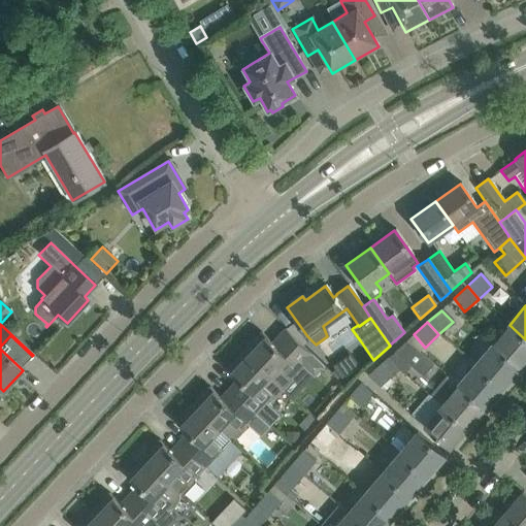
[(519,368),(525,359),(525,339),(510,325),(492,346),(519,368)]
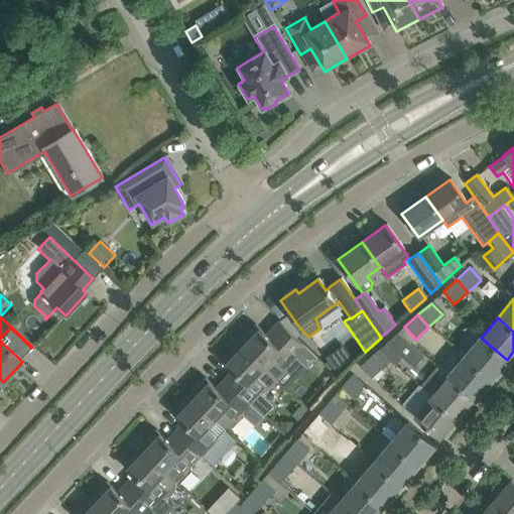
[(293,357),(306,369),(315,359),(277,322),(264,336),(254,326),(237,345),(276,382),(285,372),(284,367),(293,357)]
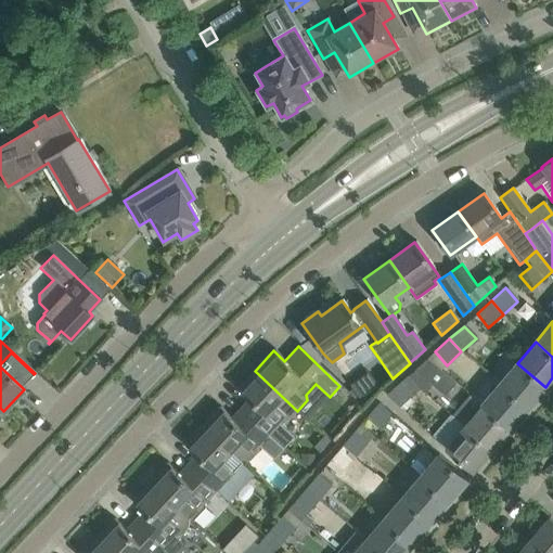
[(445,397),(455,384),(427,360),(414,371),(445,397)]
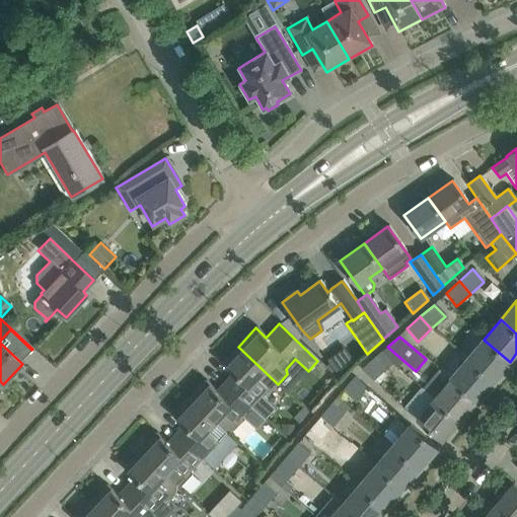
[(484,340),(466,359),(493,382),(510,362),(484,340)]
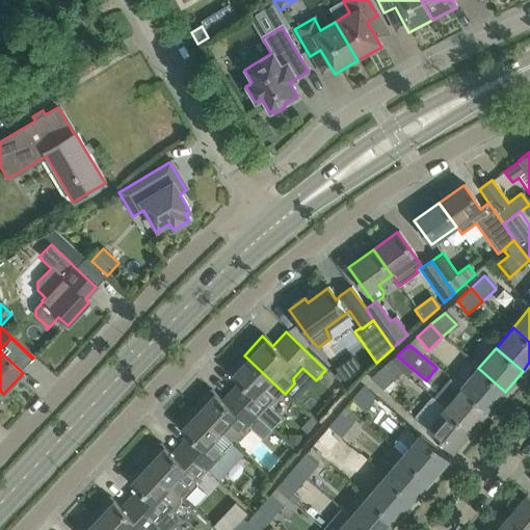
[(275,403),(285,394),(244,355),(228,373),(238,383),(230,392),(257,417),(271,429),(282,419),(267,405),(270,402),(275,403)]
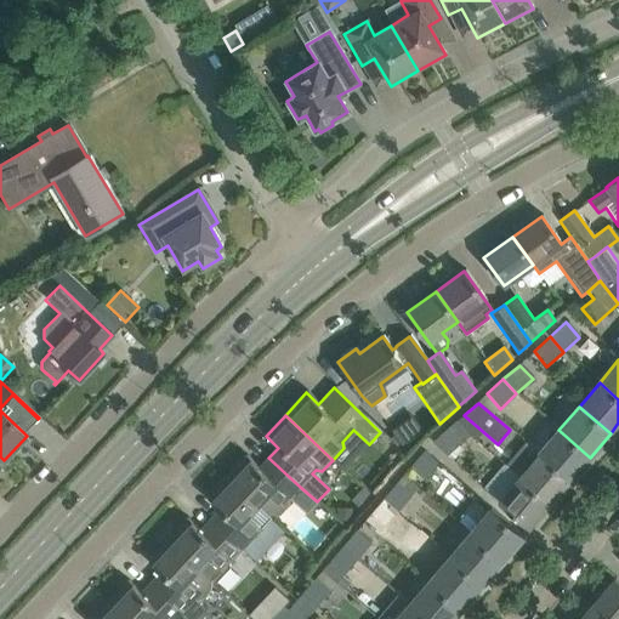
[(456,421),(431,444),(447,456),(453,450),(458,446),(470,436),(456,421)]
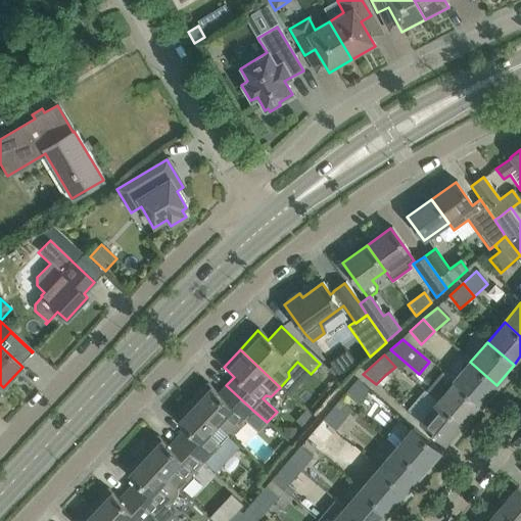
[(470,362),(462,354),(461,354),(444,373),(454,381),(453,382),(479,405),(496,385),(470,362)]
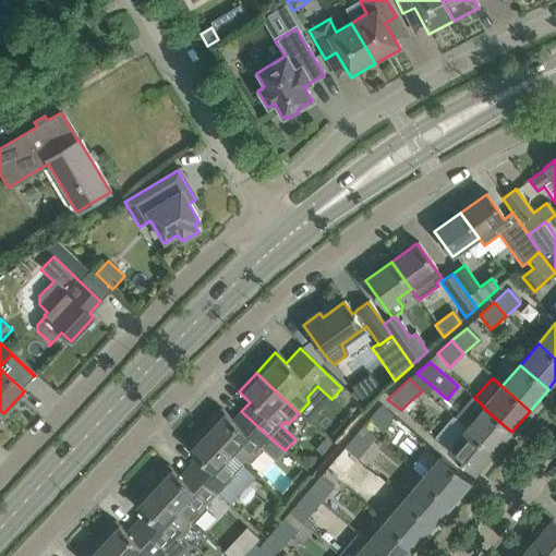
[(382,432),(394,418),(381,406),(367,421),(382,432)]
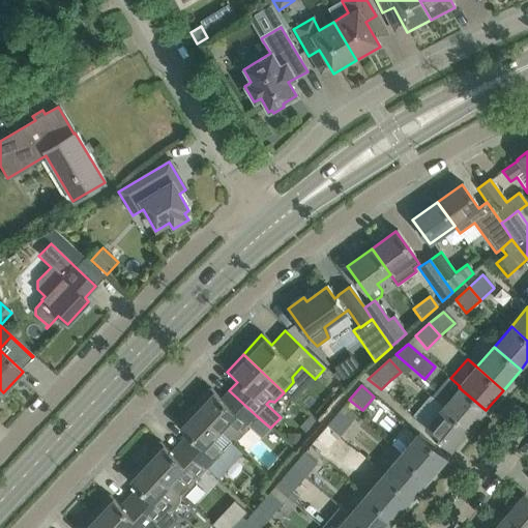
[(468,431),(486,410),(459,387),(441,408),(468,431)]
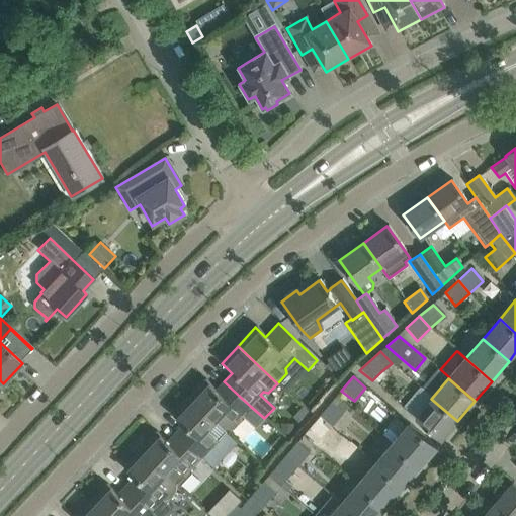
[(250,406),(224,381),(216,391),(204,380),(188,398),(215,422),(225,431),(225,430),(230,429),(234,426),(238,421),(238,419),(250,406)]
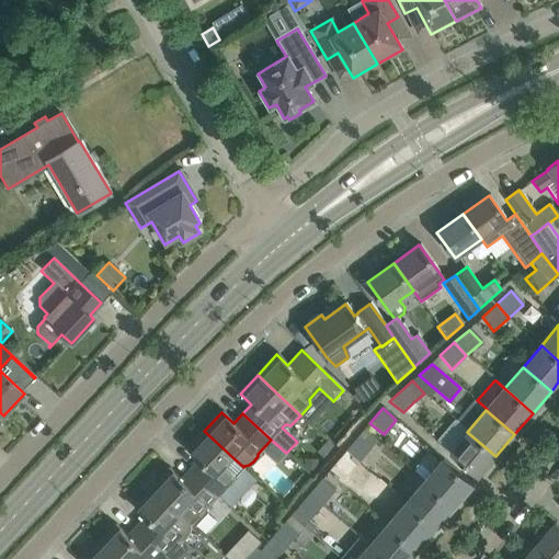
[(346,451),(360,463),(378,442),(364,430),(346,451)]
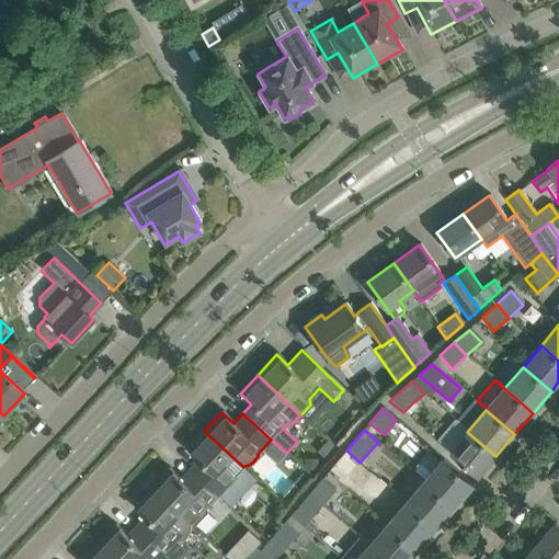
[(243,467),(232,457),(204,431),(186,449),(197,460),(189,470),(217,497),(235,478),(235,477),(243,467)]
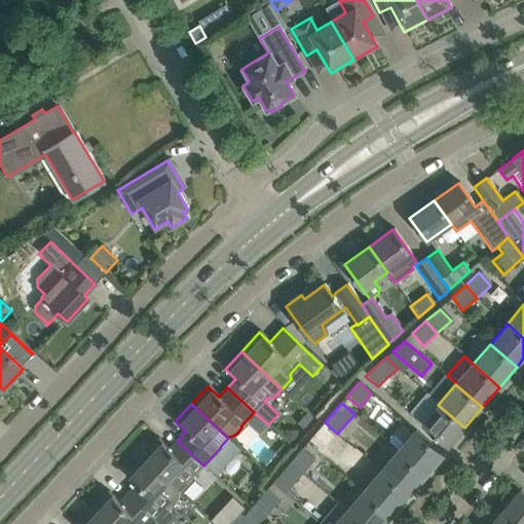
[(447,448),(464,427),(438,405),(420,425),(447,448)]
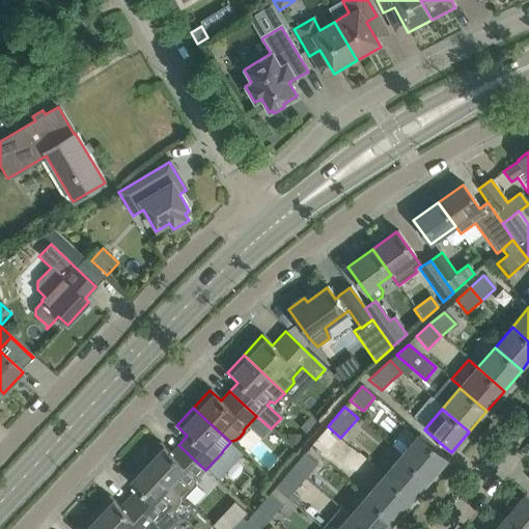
[(314,442),(309,448),(315,453),(328,465),(336,472),(355,451),(340,438),(328,426),(327,427),(314,442)]
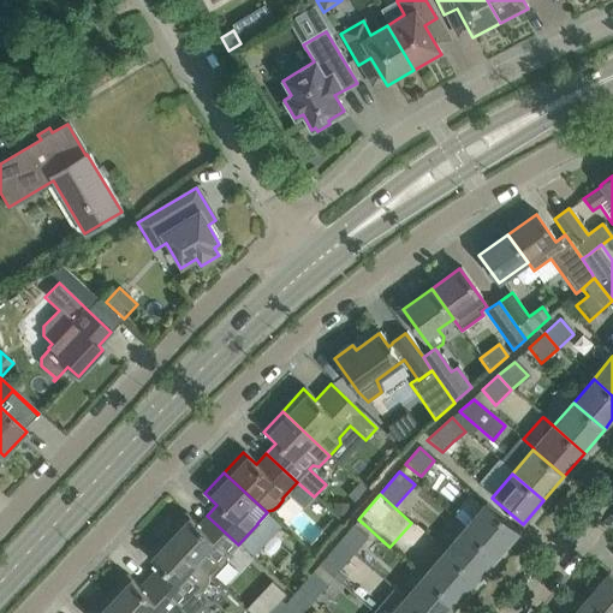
[(332,504),(332,516),(346,517),(347,505),(332,504)]
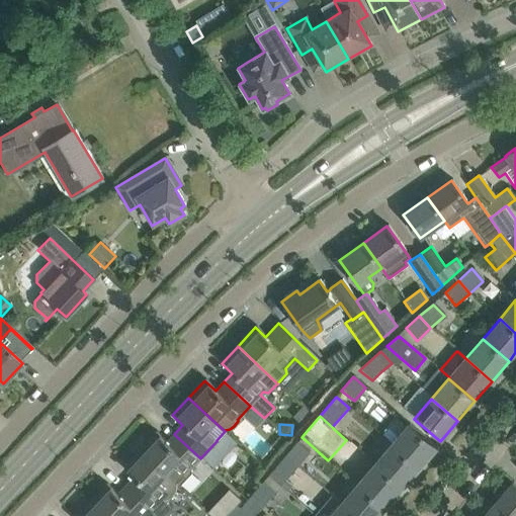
[(418,467),(435,447),(409,425),(392,445),(418,467)]
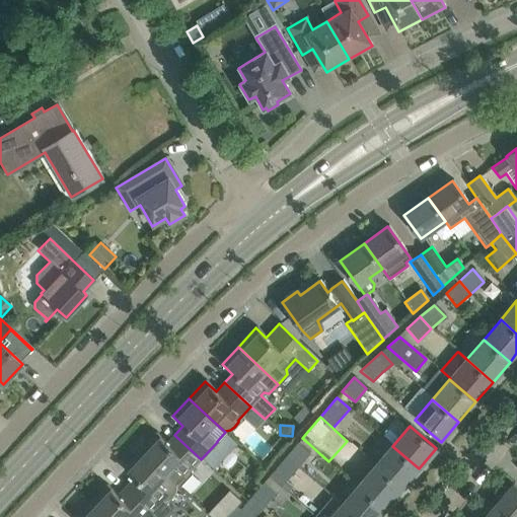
[(201,459),(174,435),(166,443),(155,434),(139,451),(165,475),(175,484),(178,487),(189,474),(189,471),(201,459)]
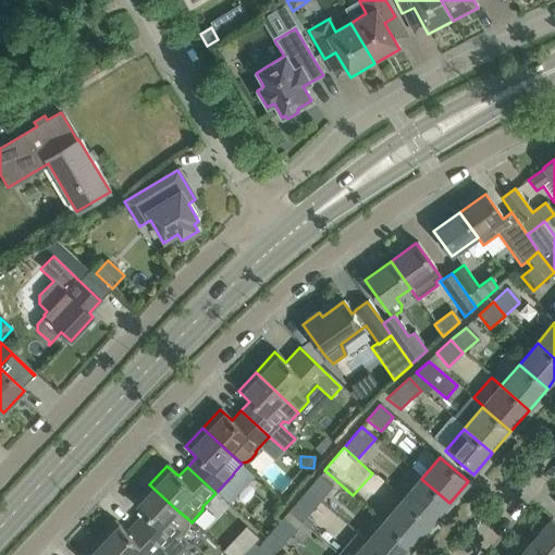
[(324,470),(306,492),(320,503),(325,495),(332,502),(344,488),(330,476),(324,470)]
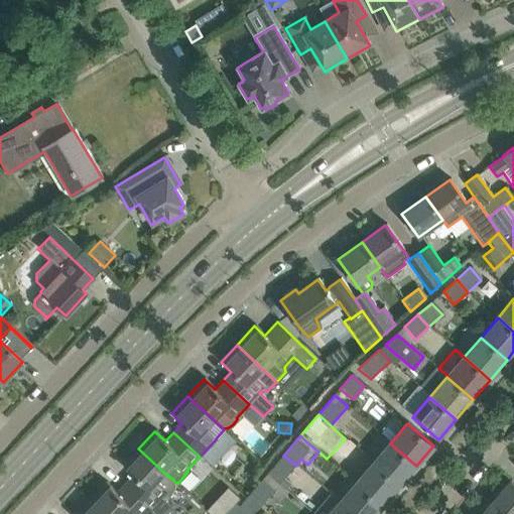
[(399,486),(416,466),(390,443),(373,463),(399,486)]
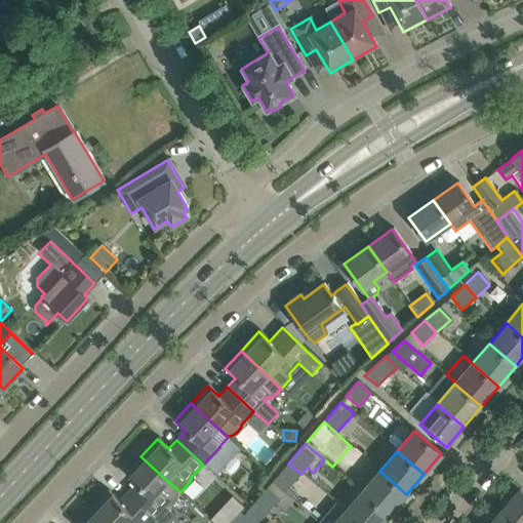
[(177,489),(167,481),(141,456),(124,474),(135,483),(127,492),(158,522),(170,522),(175,518),(164,508),(168,505),(176,495),(176,490),(177,489)]
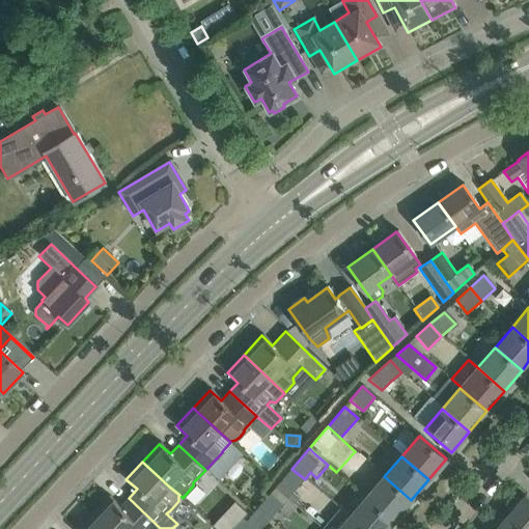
[(411,500),(384,476),(370,464),(352,485),(366,497),(393,520),(411,500)]
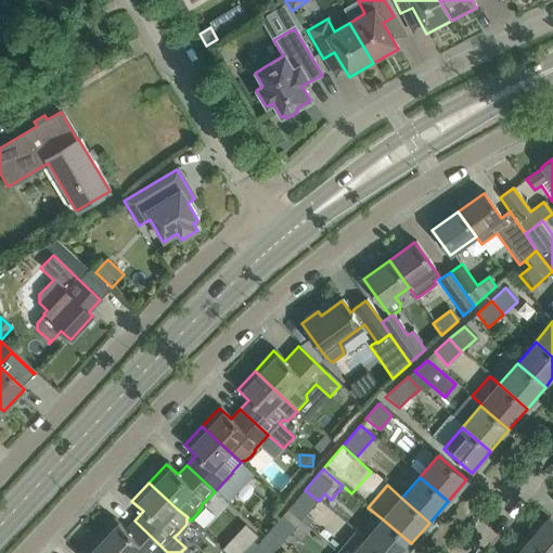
[(305,490),(286,512),(307,528),(312,523),(306,516),(319,501),(305,490)]
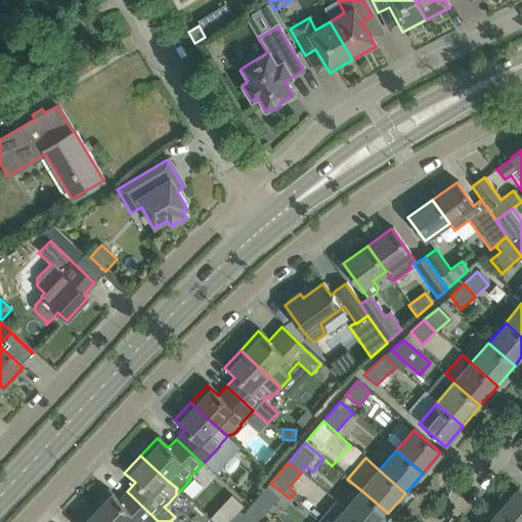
[(264,491),(254,503),(266,513),(278,498),(266,488),(264,491)]
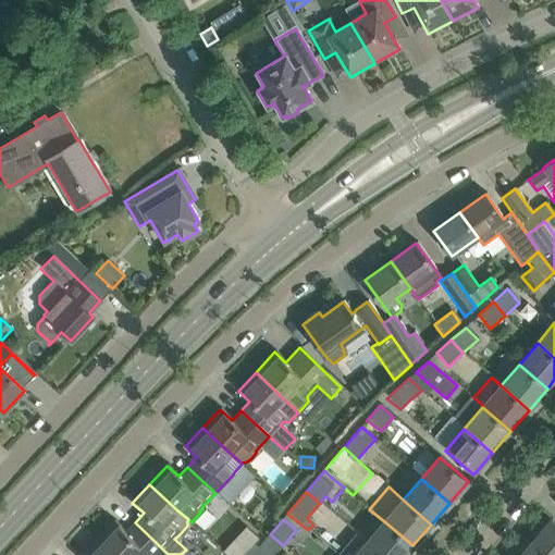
[(168,554),(135,522),(125,532),(114,521),(97,540),(113,554),(168,554)]
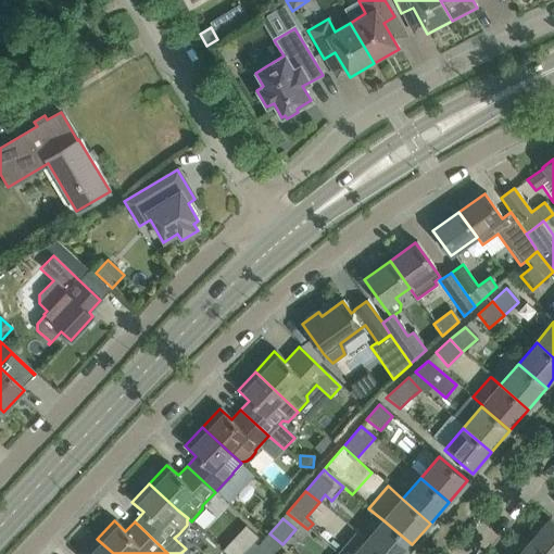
[(404,553),(412,544),(383,520),(365,542),(378,553),(404,553)]
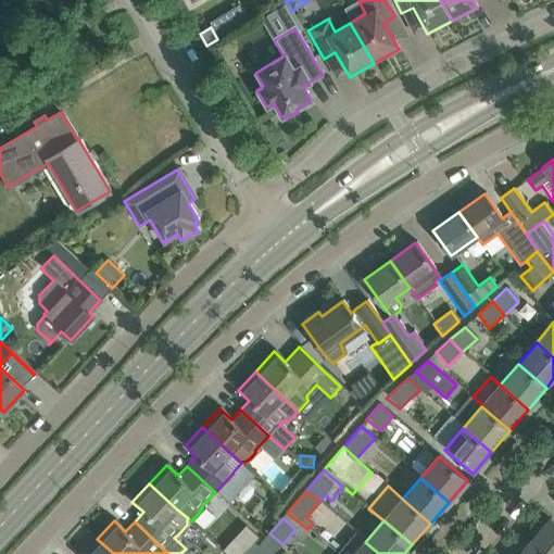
[(553,553),(553,524),(549,520),(530,542),(543,553),(553,553)]
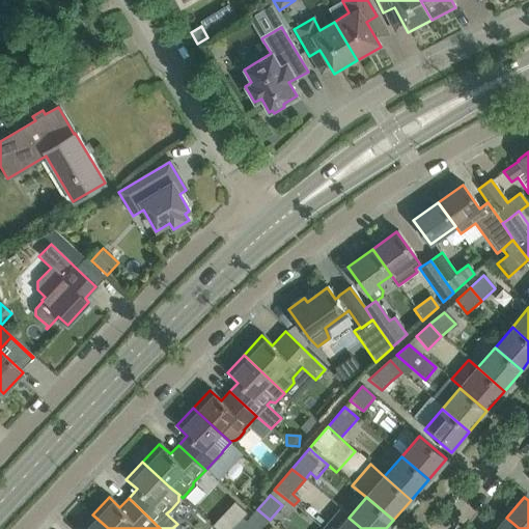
[(338,508),(322,528),(361,528),(349,518),(338,508)]
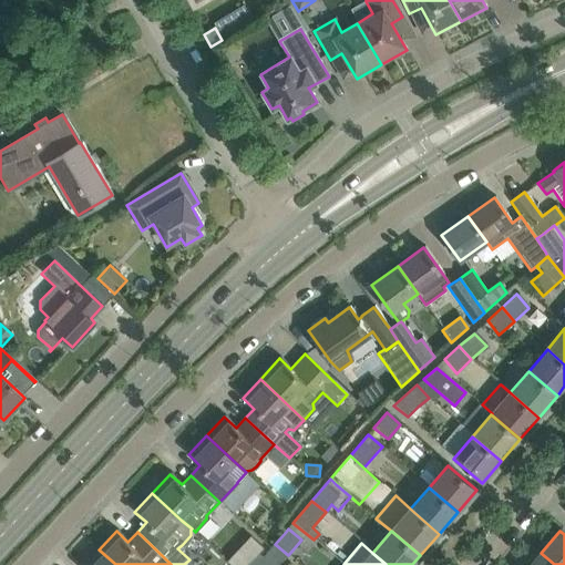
[(263,550),(250,564),(280,564),(288,555),(275,544),(267,554),(263,550)]
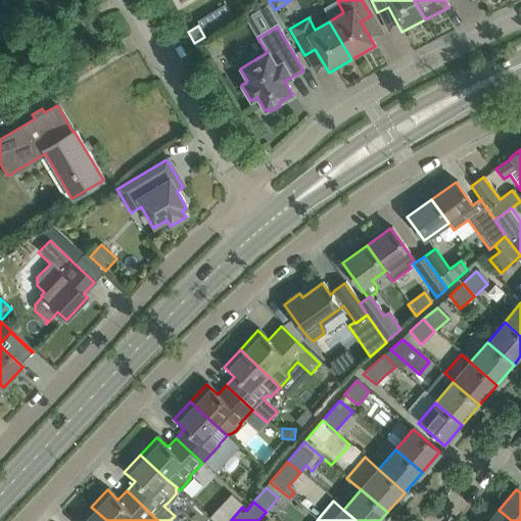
[(106,520),(91,507),(77,520),(106,520)]
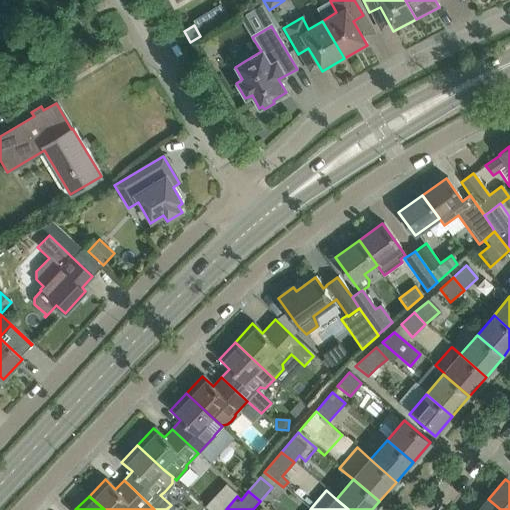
[(224,509),(212,498),(204,507),(206,509),(224,509)]
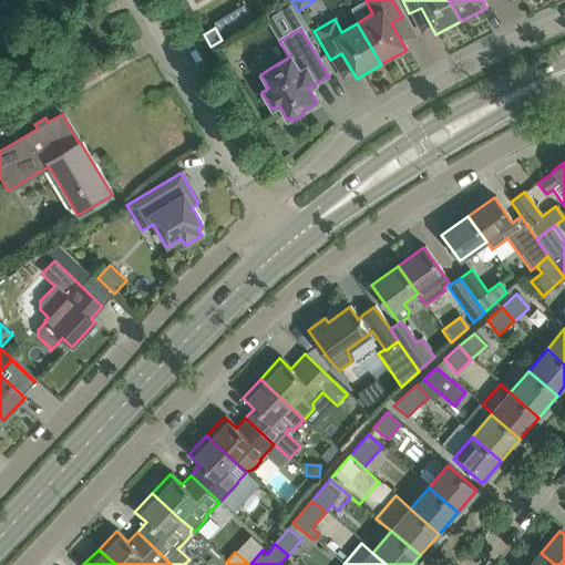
[(554,564),(541,553),(530,564),(554,564)]
